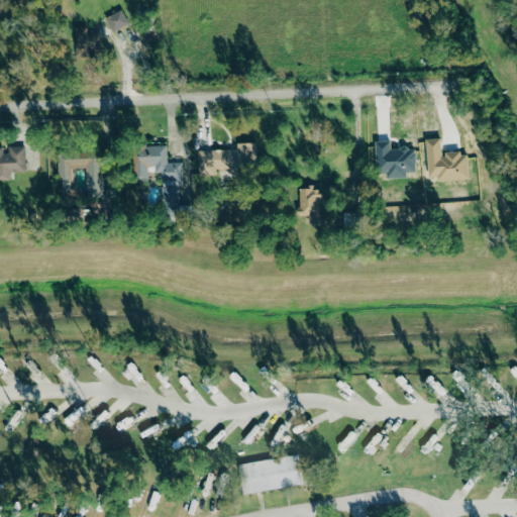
[(112,32),(129,23),(121,7),(104,16),(112,32)]
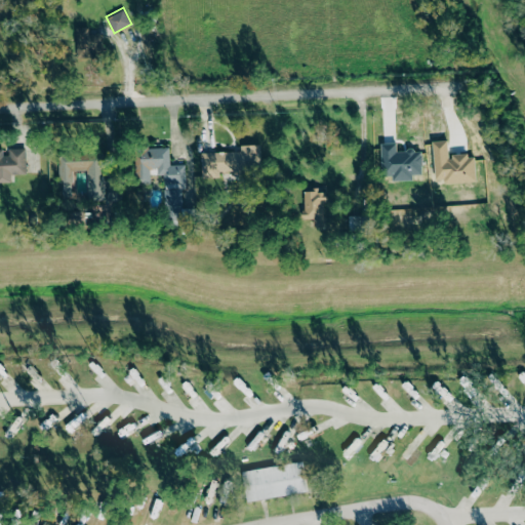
[(75,57),(93,58),(93,51),(102,51),(102,35),(88,35),(88,28),(76,27),(75,57)]
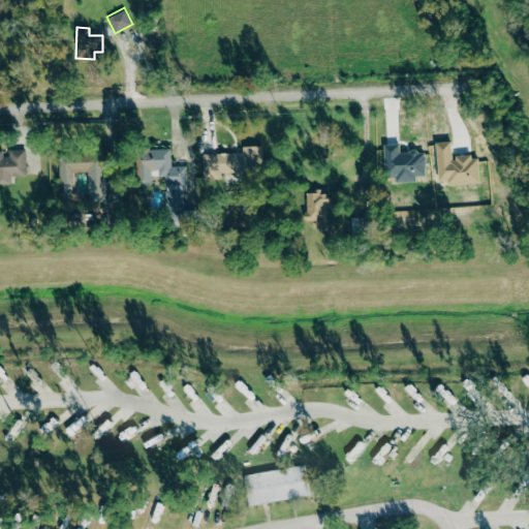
[(203,179),(224,179),(224,174),(262,173),(261,146),(242,147),(242,153),(203,154),(203,179)]
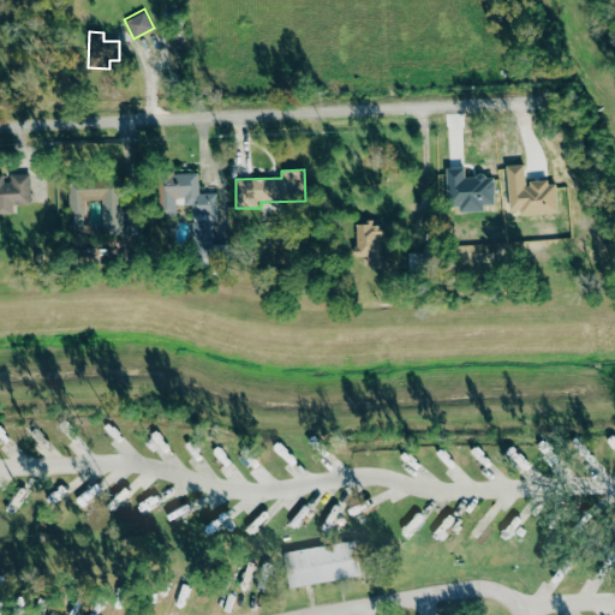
[(0,173),(3,173),(5,181),(12,181),(11,174),(28,173),(30,202),(13,203),(13,213),(0,213),(0,173)]
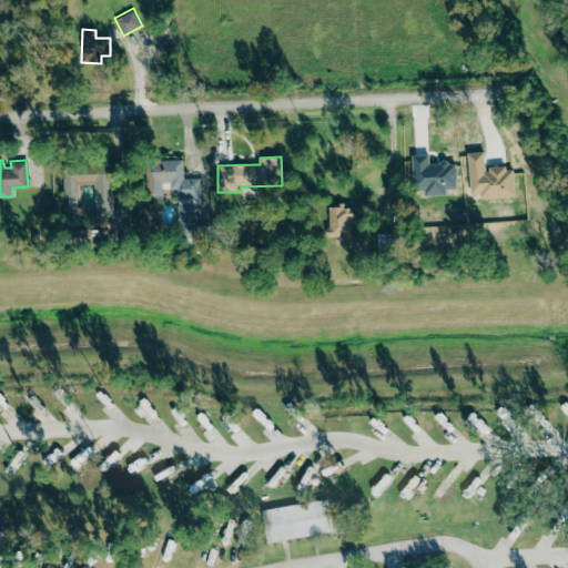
[(198,179),(183,179),(183,160),(151,160),(151,198),(161,198),(161,183),(170,183),(170,190),(176,189),(176,199),(198,199),(198,179)]
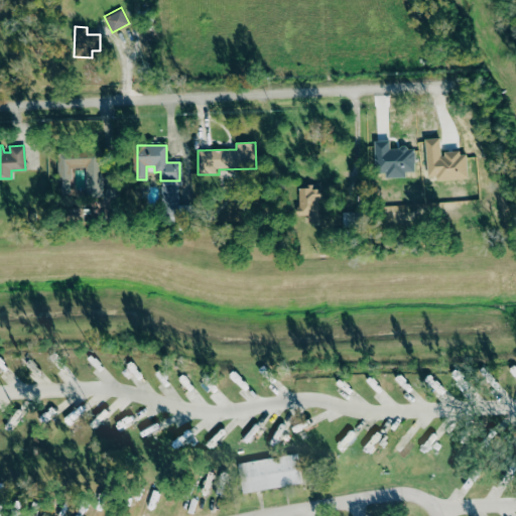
[(86,195),(102,195),(101,151),(57,151),(58,194),(71,192),(70,165),(85,165),(86,195)]
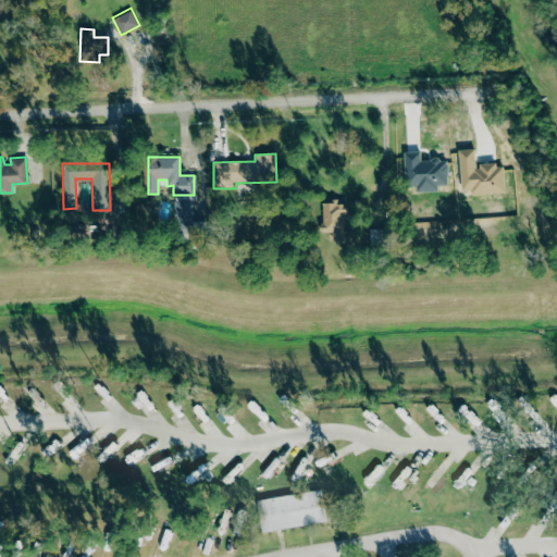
[(173,200),(174,233),(194,233),(193,200),(173,200)]
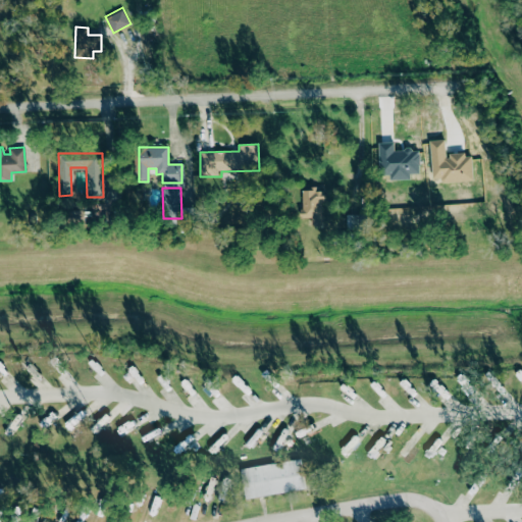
[(301,190),(302,217),(311,217),(311,225),(323,225),(321,189),(301,190)]
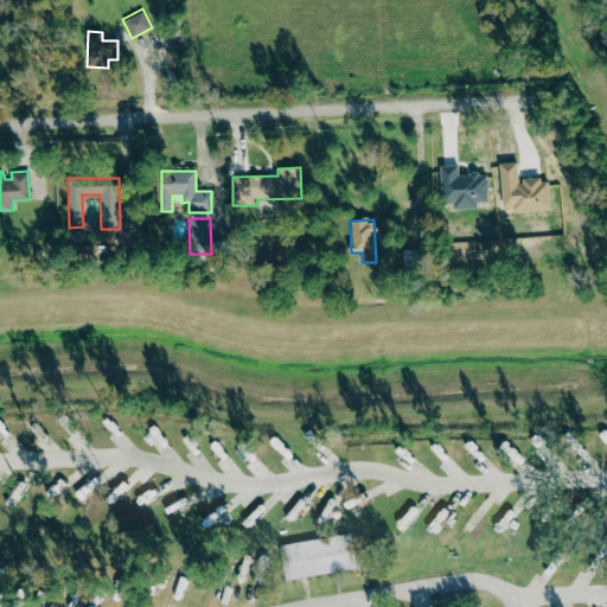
[(355,568),(349,534),(280,544),(286,580),(355,568)]
